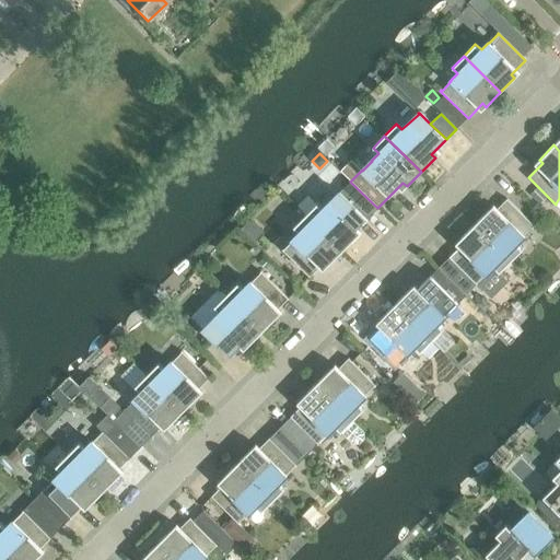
[(316,203),(305,216),(341,252),(356,237),(352,234),(366,219),(349,201),(360,191),(350,182),(339,193),(339,194),(330,202),(329,201),(323,209),(316,203)]
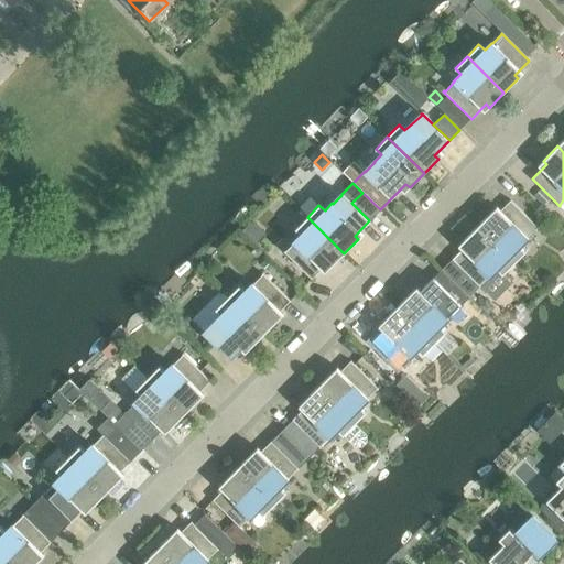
[(491,212),(477,226),(514,263),(525,251),(520,246),(528,238),(528,237),(537,228),(537,229),(538,228),(510,201),(496,216),(491,212)]
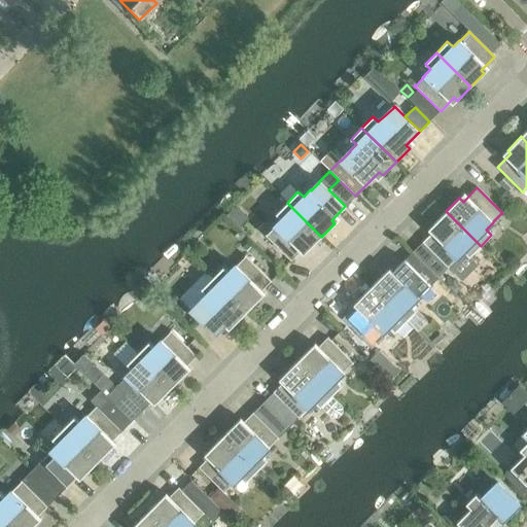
[(321,237),(287,203),(276,214),(281,219),(274,226),(275,226),(267,236),(266,235),(265,236),(290,260),(305,247),(308,250),(321,237)]
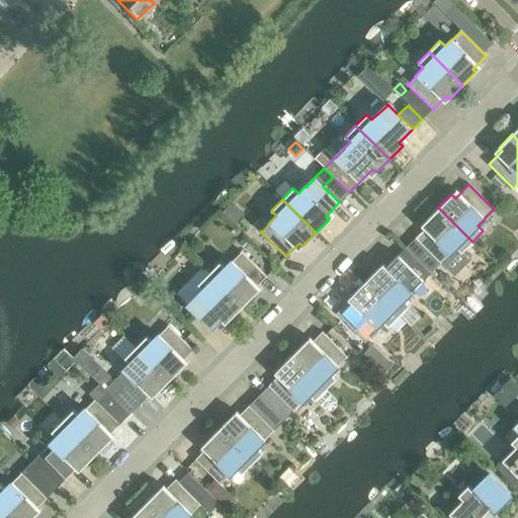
[(234,205),(225,216),(234,225),(244,214),(234,205)]
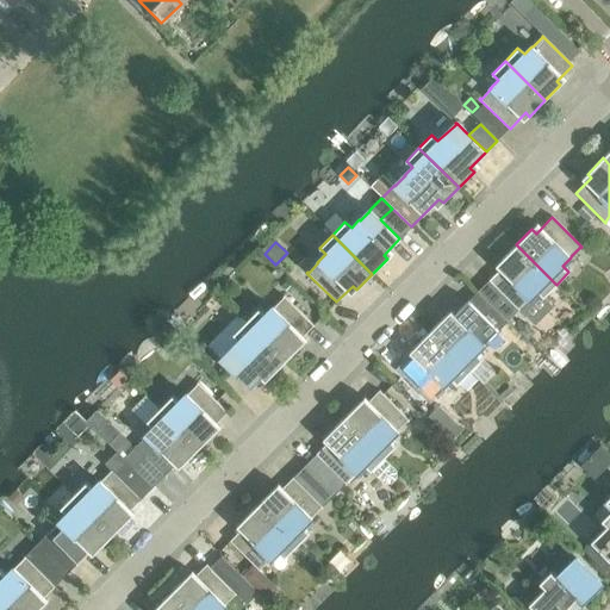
[(556,285),(516,244),(500,260),(505,265),(489,280),(518,310),(520,310),(518,309),(529,298),(529,299),(537,291),(543,297),(556,285)]
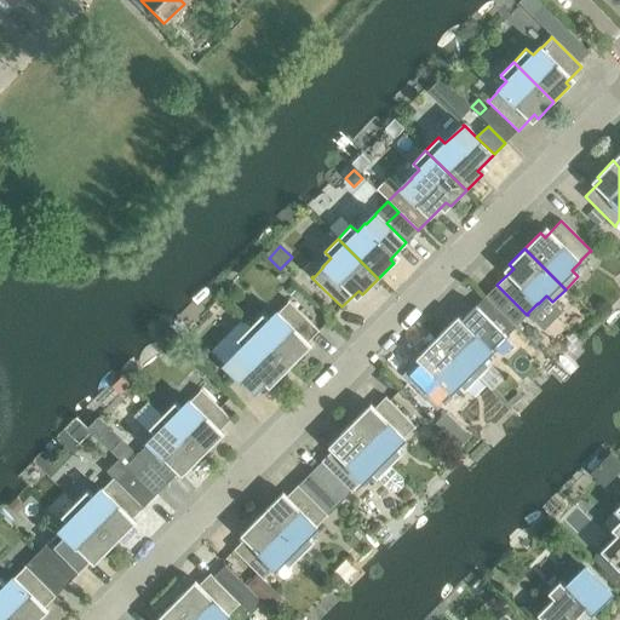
[(453,321),(437,337),(477,378),(491,365),(484,359),(493,350),(492,349),(505,336),(506,337),(506,336),(515,326),(484,297),(457,326),(453,321)]
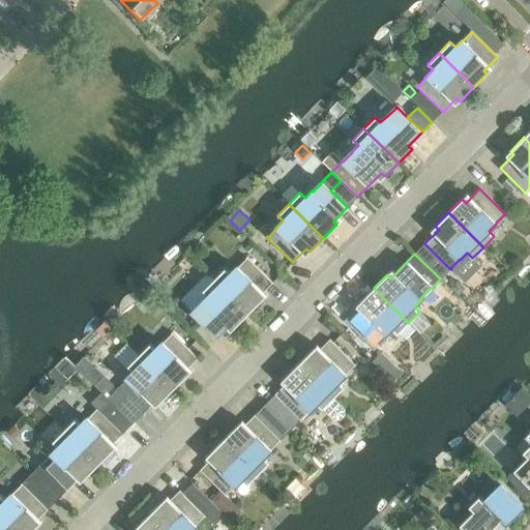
[(225,268),(213,280),(248,314),(262,300),(259,297),(272,283),(246,258),(245,258),(246,259),(238,267),(237,266),(230,273),(225,268)]
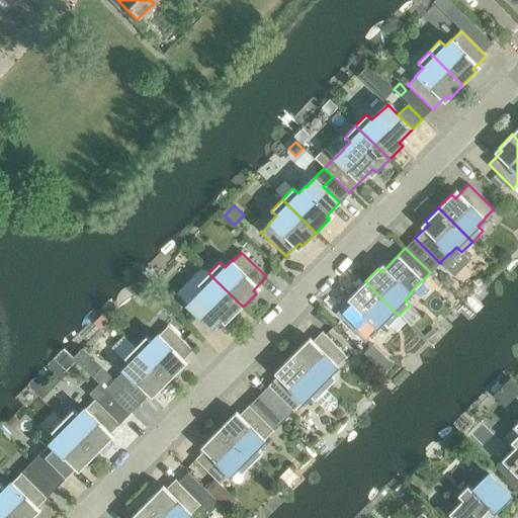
[(243,307),(208,273),(198,284),(203,289),(196,296),(197,296),(188,306),(188,305),(187,306),(212,330),(227,317),(230,320),(243,307)]
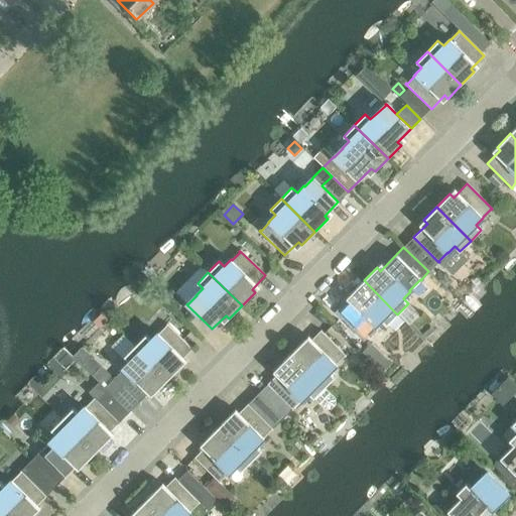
[(444,274),(438,280),(446,288),(453,281),(444,274)]
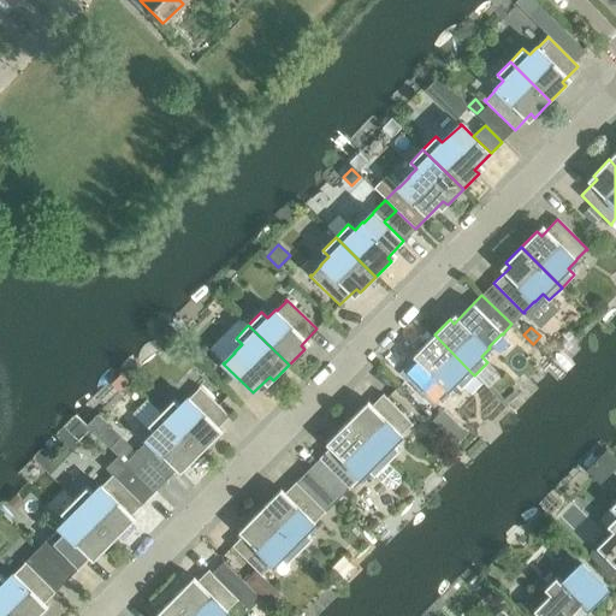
[(474,375),(434,335),(419,350),(422,355),(407,371),(437,401),(437,400),(446,390),(448,390),(456,381),(462,388),(474,375)]
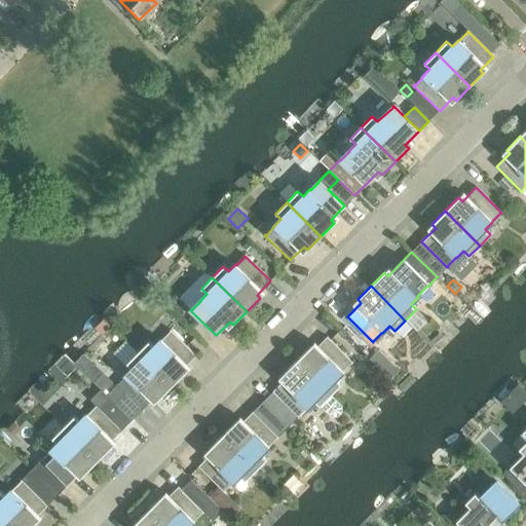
[(149,341),(138,352),(173,386),(186,373),(182,370),(195,355),(170,330),(170,331),(161,340),(161,339),(154,346),(149,341)]
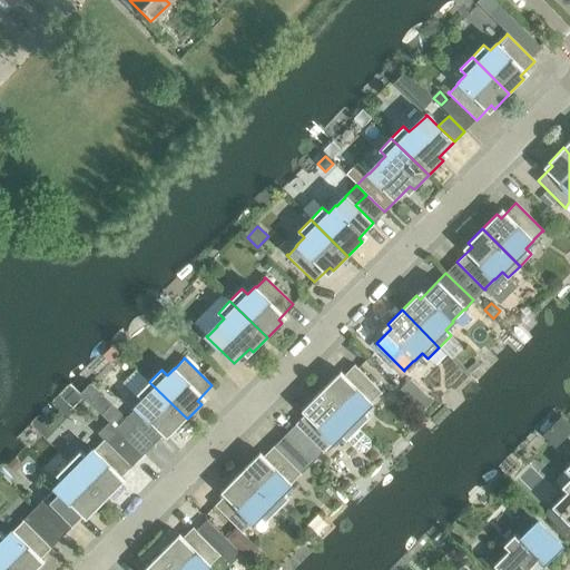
[(335,376),(321,391),(359,429),(370,416),(364,411),(372,403),(372,402),(381,393),(382,393),(354,365),(340,380),(335,376)]
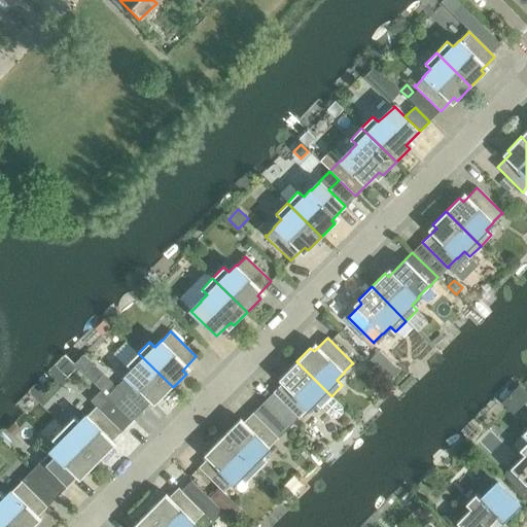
[(116,386),(107,396),(132,421),(155,397),(159,400),(173,387),(138,353),(127,364),(132,370),(126,376),(126,377),(117,385),(116,385),(116,386)]
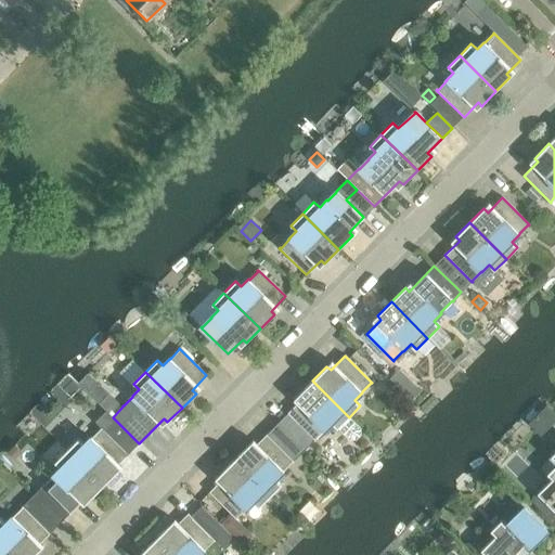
[(88,373),(78,383),(84,389),(93,379),(88,373)]
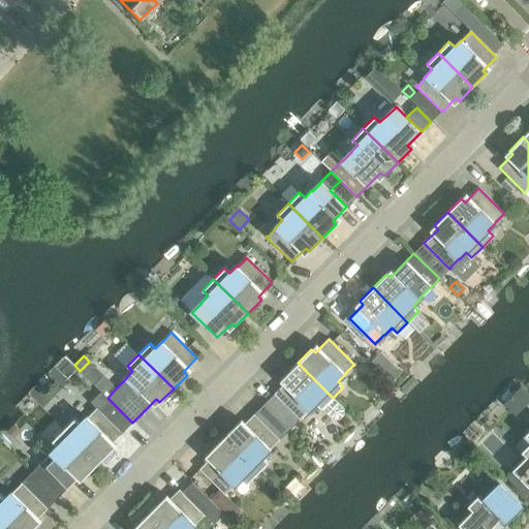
[(288,408),(278,418),(290,430),(316,403),(321,408),(333,398),(298,363),(284,376),(288,380),(274,394),(288,408)]
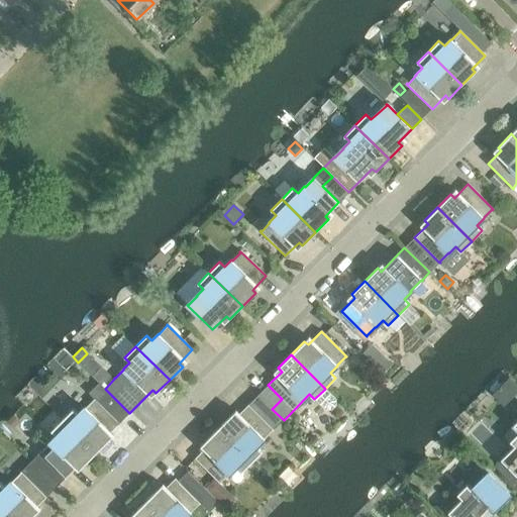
[(102,367),(93,377),(99,382),(99,383),(108,374),(102,367)]
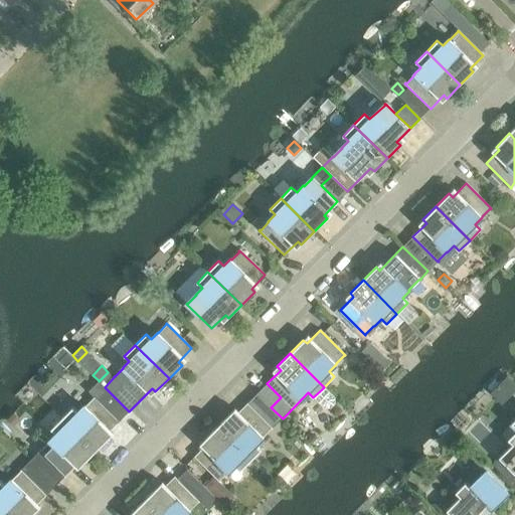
[(72,407),(61,418),(96,452),(109,439),(106,436),(129,411),(105,387),(99,381),(99,380),(88,391),(94,397),(86,406),(84,405),(77,412),(72,407)]
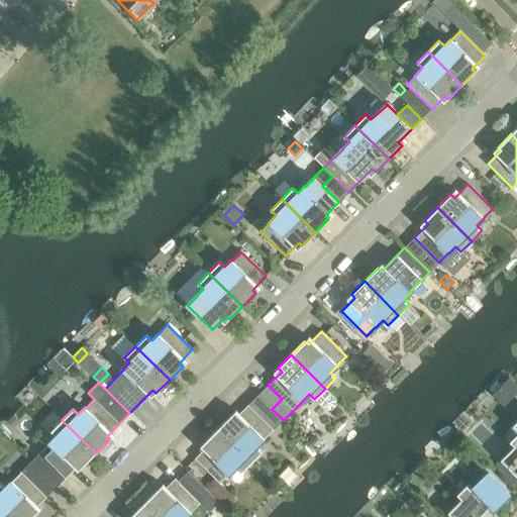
[(325,389),(314,399),(325,410),(331,410),(336,406),(336,399),(325,389)]
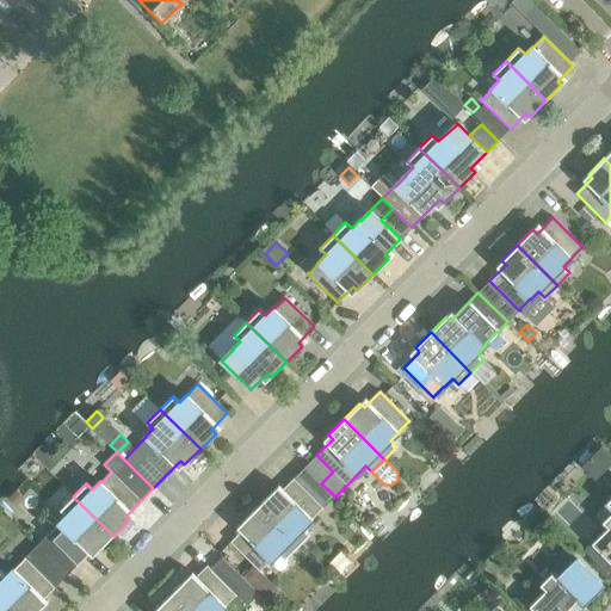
[(335,497),(321,483),(304,467),(298,474),(328,504),(335,497)]
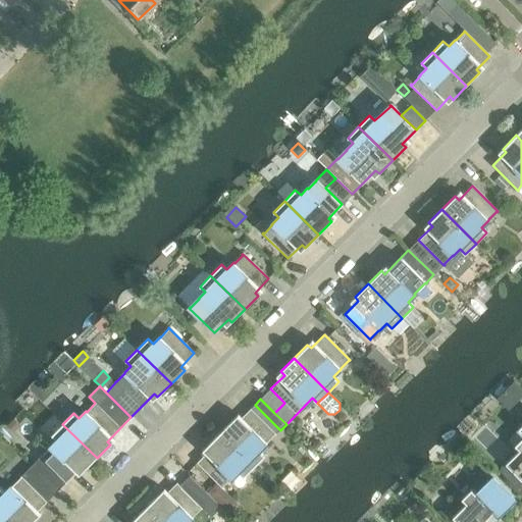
[(233,419),(220,432),(254,466),(265,456),(260,451),(267,444),(266,442),(274,434),(275,434),(276,434),(251,409),(237,422),(233,419)]
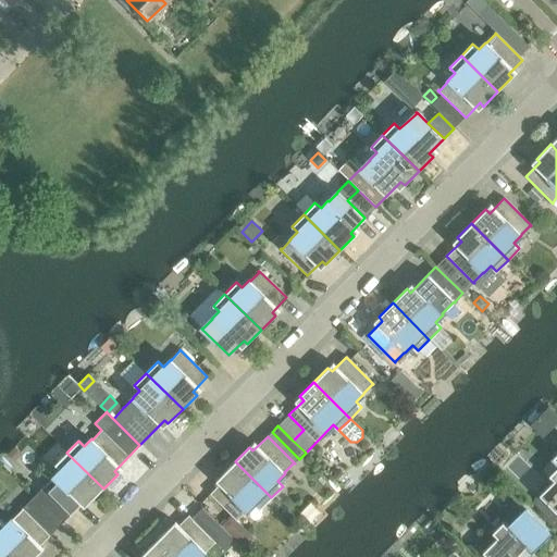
[(14,447),(8,455),(14,461),(21,455),(14,447)]
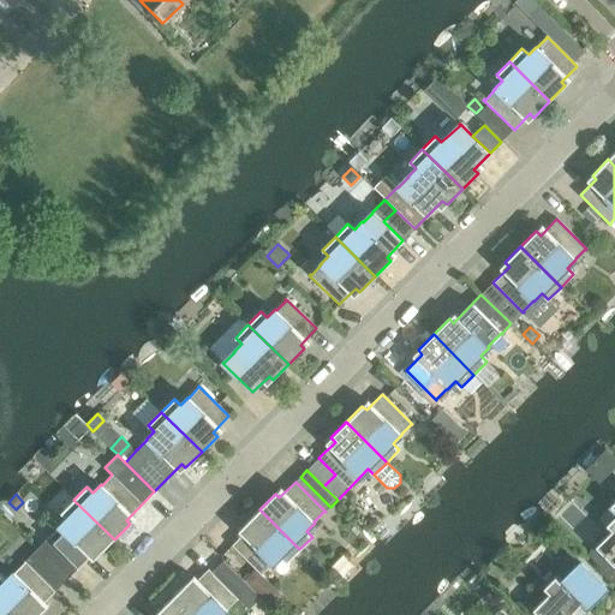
[(37,550),(52,565),(66,579),(95,551),(99,555),(114,539),(73,500),(61,512),(67,518),(59,526),(60,527),(49,537),(48,537),(49,538),(37,550)]
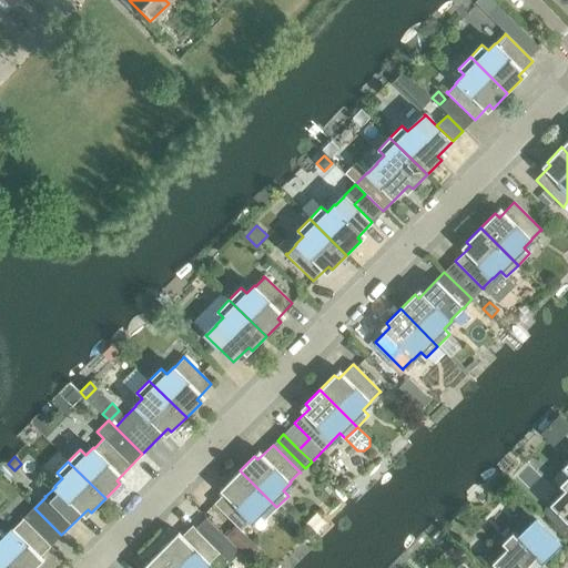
[(567,464),(554,478),(565,489),(543,513),(563,533),(567,526),(567,464)]
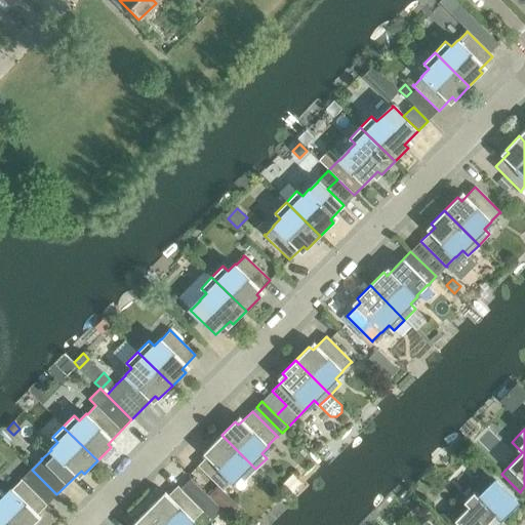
[(255,469),(221,435),(208,448),(211,452),(198,466),(224,491),(224,490),(232,481),(233,482),(240,475),(245,480),(255,469)]
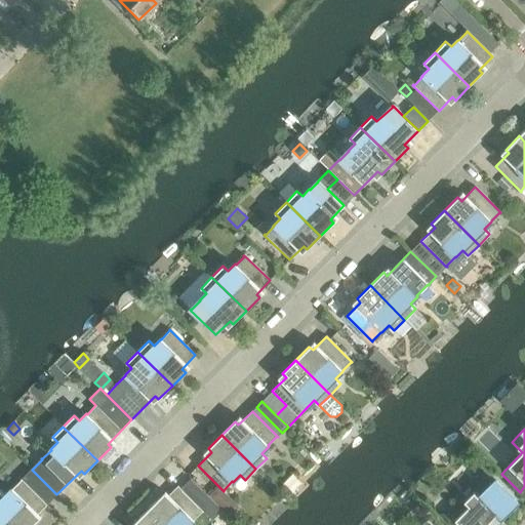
[(0,490),(0,512),(12,524),(33,524),(37,522),(33,518),(47,505),(34,492),(44,482),(32,470),(22,480),(21,479),(21,480),(12,489),(12,488),(5,495),(0,490)]
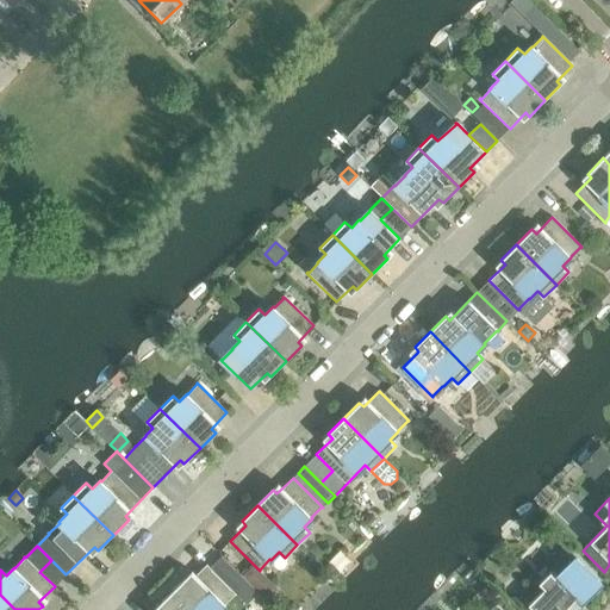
[(221,556),(210,568),(247,604),(257,593),(221,556)]
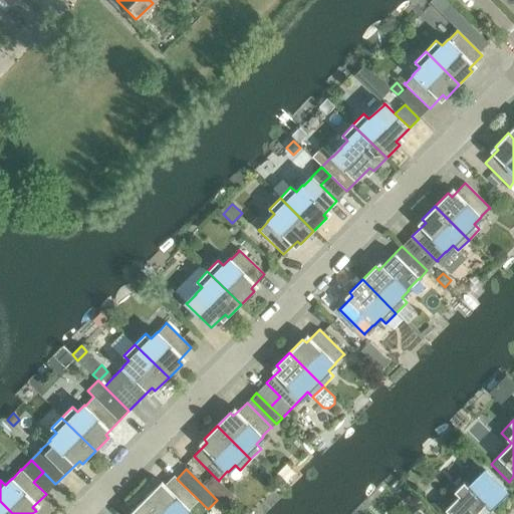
[(476,513),(486,505),(490,510),(506,493),(484,471),(469,486),(464,482),(455,492),(459,496),(445,509),(450,513),(476,513)]
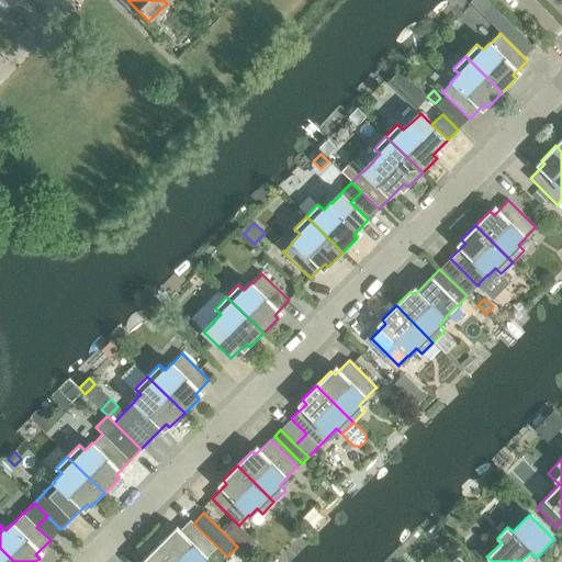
[(157,546),(173,561),(224,561),(228,559),(227,557),(193,524),(190,520),(176,535),(171,531),(157,546)]
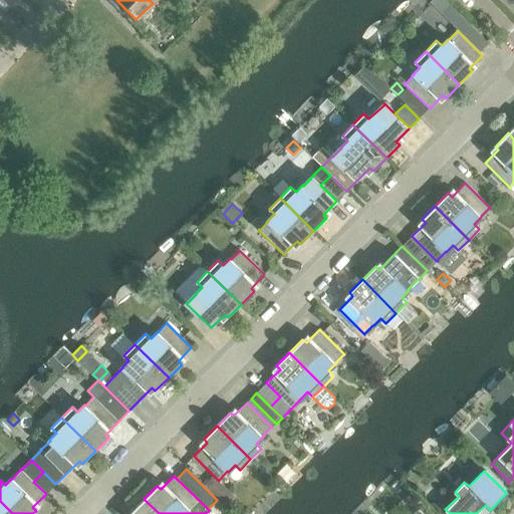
[(213,476),(204,485),(217,498),(226,489),(213,476)]
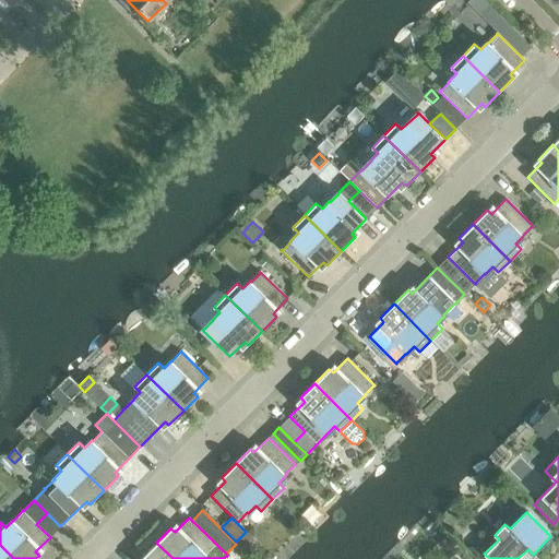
[(474,542),(468,548),(477,556),(486,547),(479,542),(474,542)]
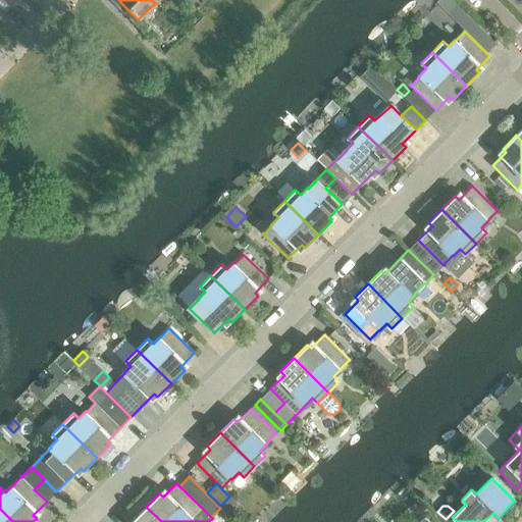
[(161,521),(146,507),(133,520),(135,521),(161,521)]
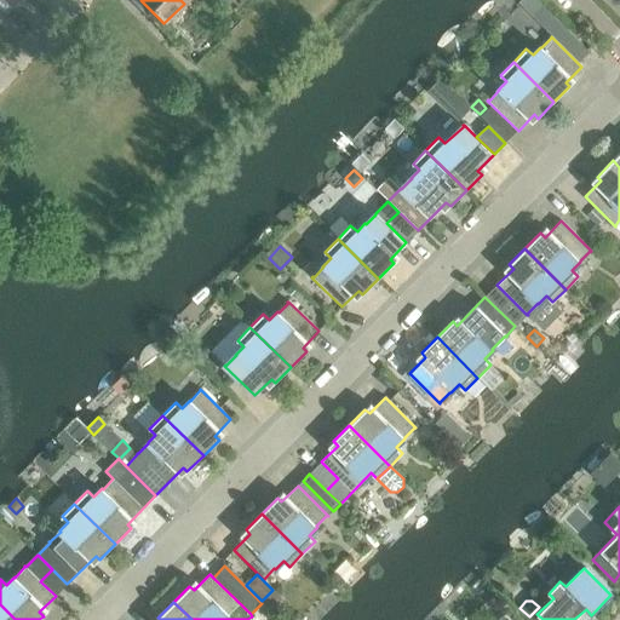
[(15,619),(0,604),(0,619),(15,619)]
